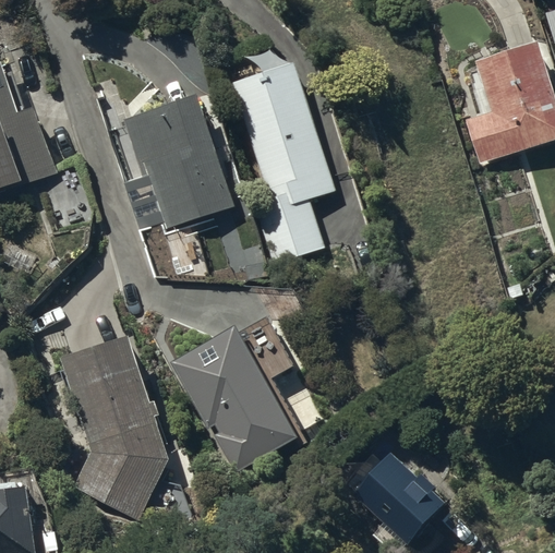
[(554,10),(543,14),(554,49),(554,10)]
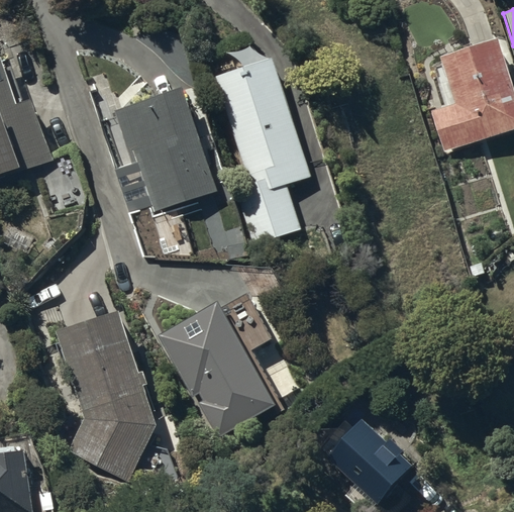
[(513,128),(513,92),(496,37),(437,57),(440,65),(429,69),(442,108),(430,112),(443,152),(513,128)]
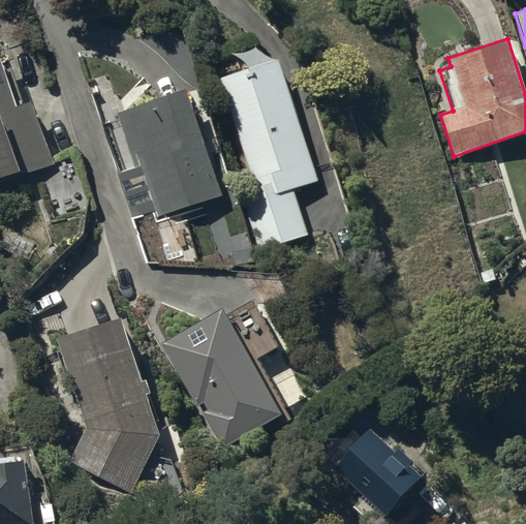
[(32,101),(20,105),(3,57),(0,58),(0,177),(12,173),(14,179),(56,164),(32,101)]
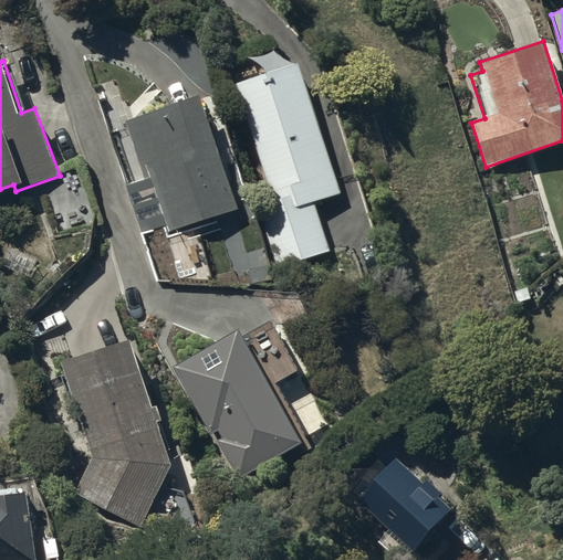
[(299,64),(237,86),(272,201),(253,207),(273,270),(329,252),(313,202),(340,194),(299,64)]
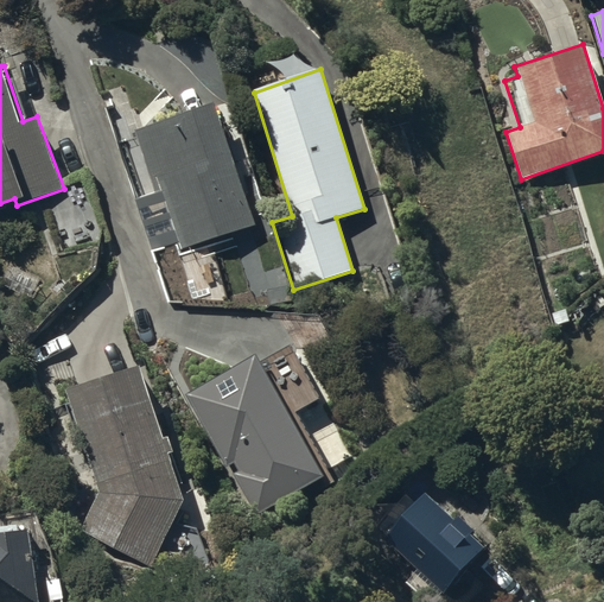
[(254,223),(216,105),(132,132),(152,196),(132,202),(150,257),(254,223)]
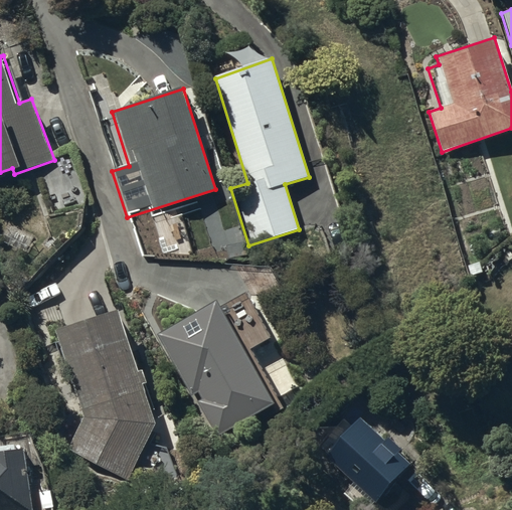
[(219,298),(158,333),(191,396),(199,392),(203,398),(198,401),(216,437),(276,401),(249,351),(272,339),(247,294),(223,306),(219,298)]
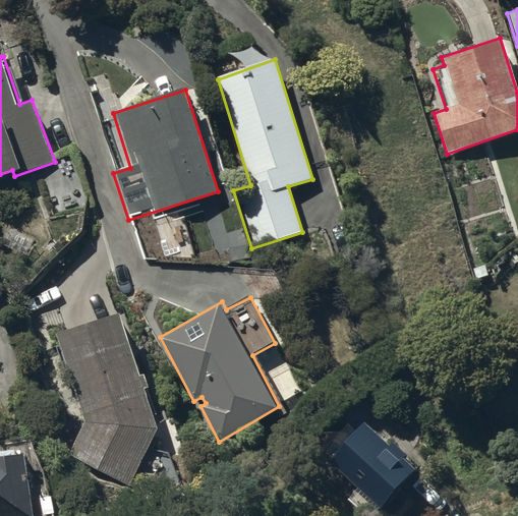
[(124,311),(57,331),(83,422),(66,459),(130,489),(158,431),(145,388),(150,386),(146,371),(141,371),(124,311)]
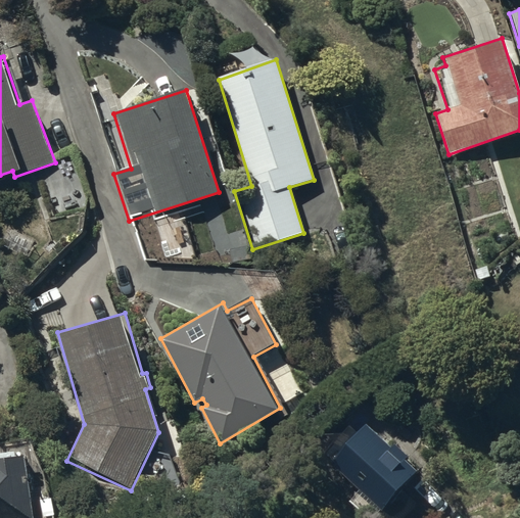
[(393,446),(369,422),(331,465),(361,490),(349,503),(366,517),(368,517),(377,506),(383,511),(419,470),(407,459),(410,456),(396,443),(393,446)]
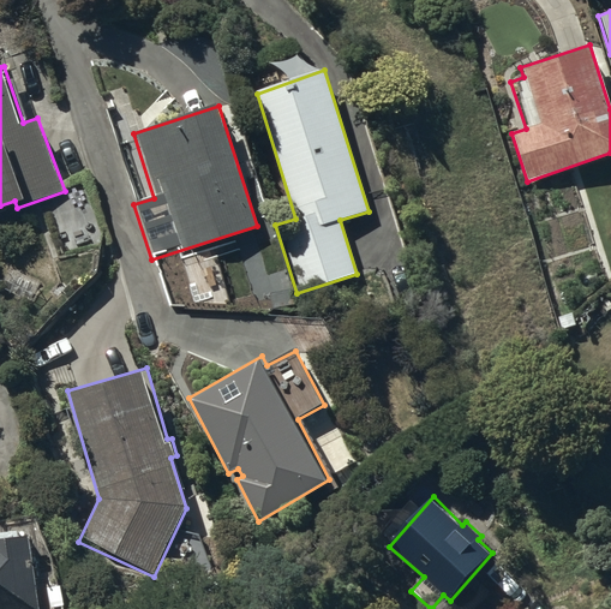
[(37,608),(30,533),(0,537),(0,608),(37,608)]
